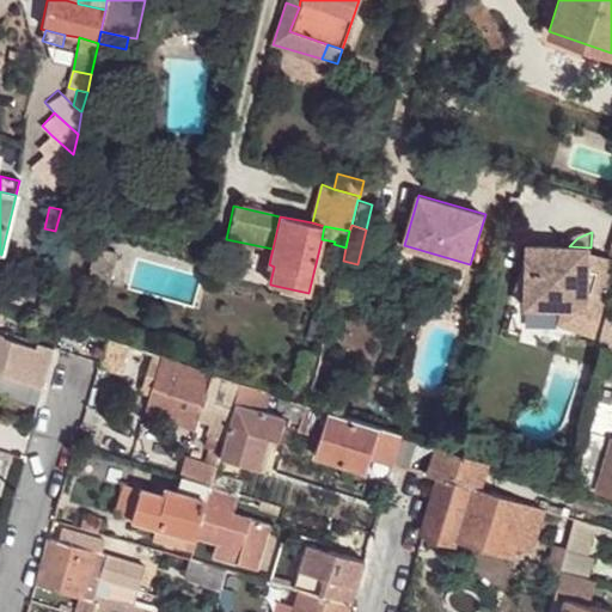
[(591,248),(569,246),(530,245),(518,291),(527,293),(527,307),(567,308),(561,326),(597,336),(611,280),(611,274),(591,268),(591,254),(591,248)]
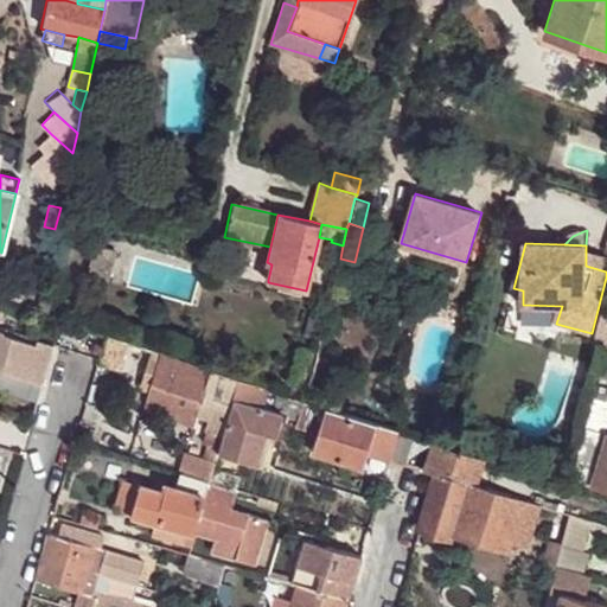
[(108,281),(117,251),(96,244),(87,275),(108,281)]
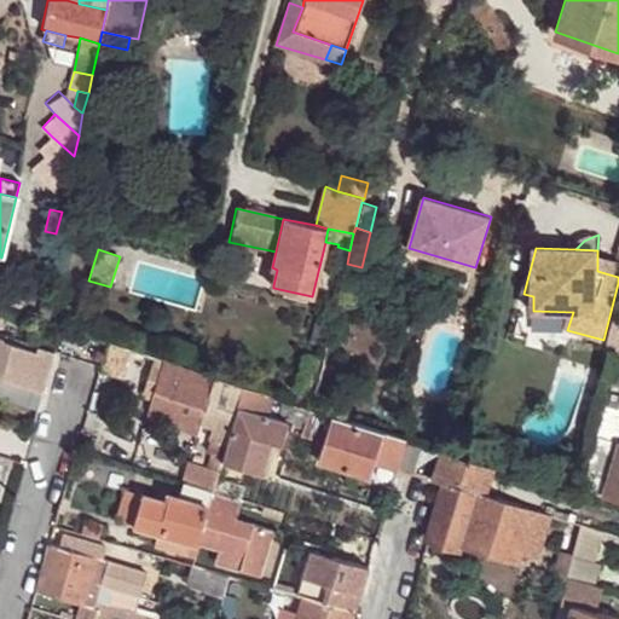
[(618,262),(597,256),(597,271),(618,277),(618,262)]
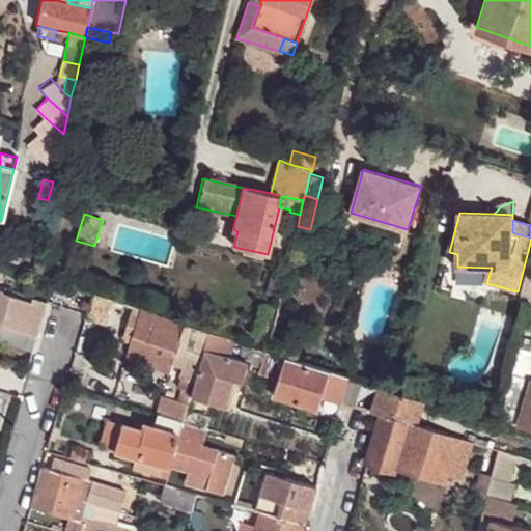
[(520,303),(530,305),(530,274),(528,273),(520,303)]
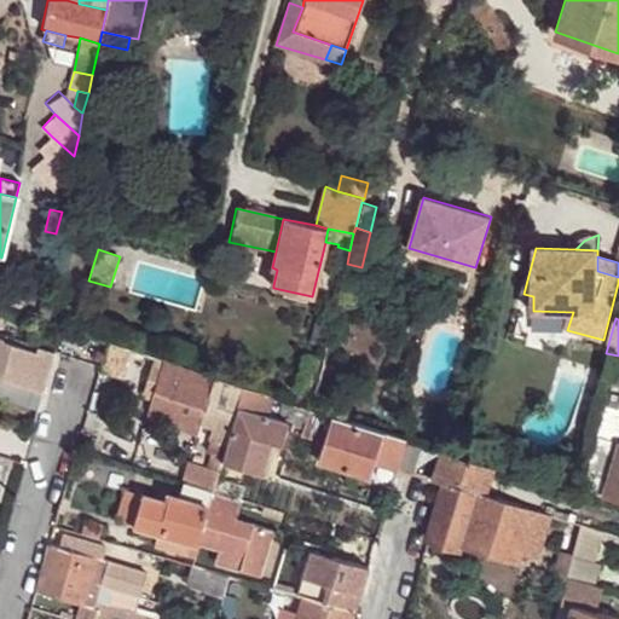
[(0,377),(42,391),(53,353),(55,351),(0,334),(0,377)]
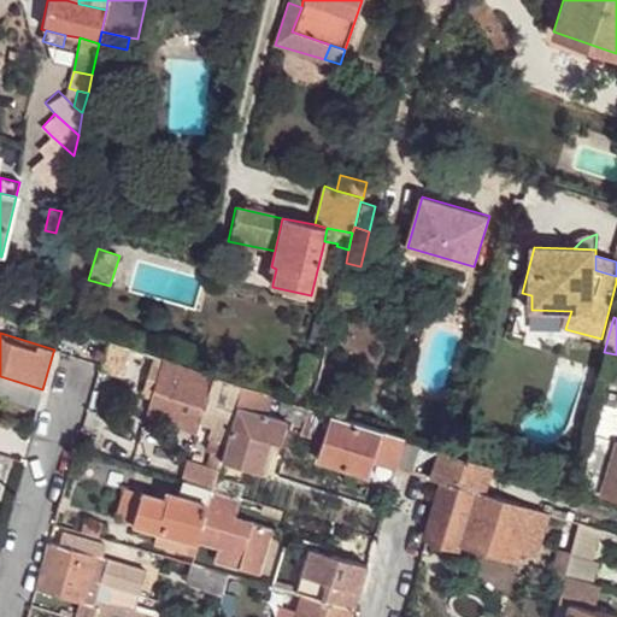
[(104,356),(100,368),(117,374),(121,360),(104,356)]
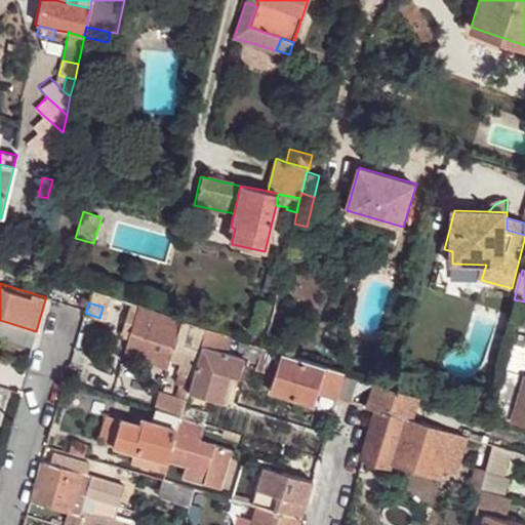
[(138,310),(131,333),(136,334),(143,317),(179,328),(182,323),(138,310)]
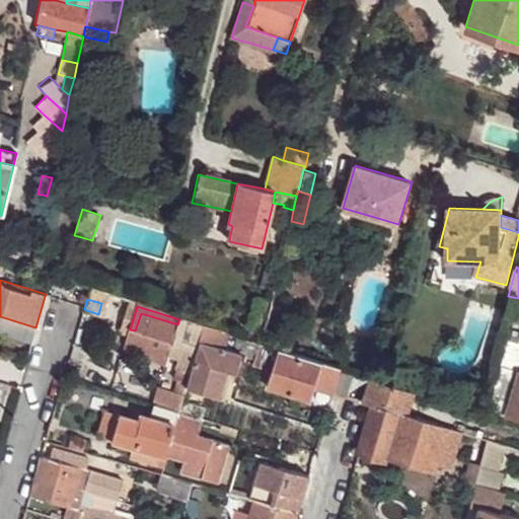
[(135,330),(130,329),(123,351),(165,364),(168,354),(178,357),(175,367),(177,368),(174,378),(179,380),(175,392),(157,387),(152,403),(154,404),(156,404),(178,412),(182,398),(184,390),(186,387),(189,378),(191,366),(203,325),(180,318),(179,319),(177,324),(141,313),(135,330)]
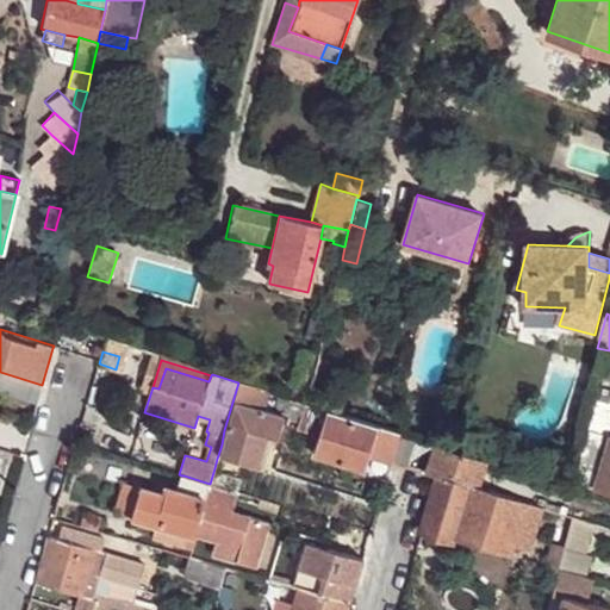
[(0,388),(37,402),(42,385),(0,372),(0,388)]
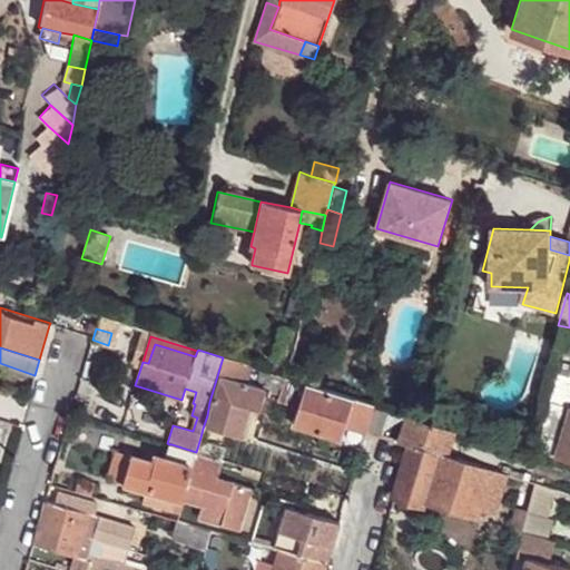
[(252,366),(223,357),(209,402),(219,406),(217,419),(235,424),(252,366)]
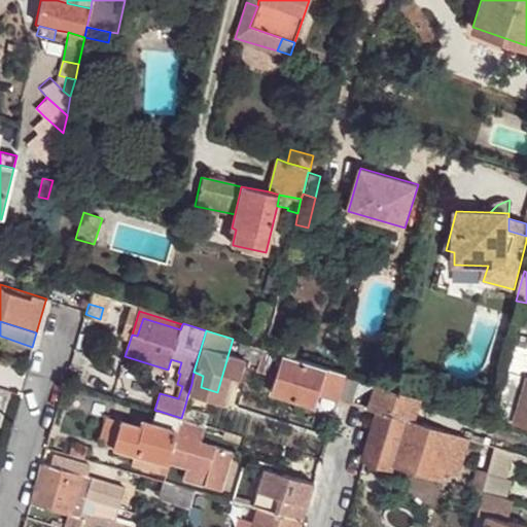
[(519,331),(516,345),(526,347),(526,344),(526,334),(519,331)]
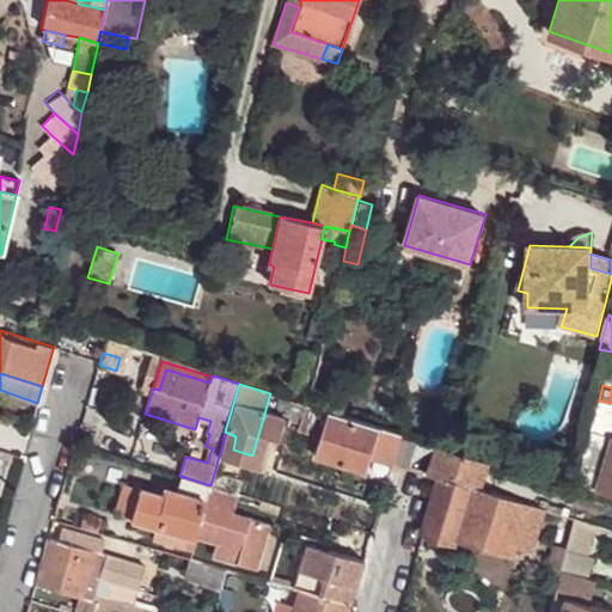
[(236,436),(225,432),(222,446),(219,457),(261,470),(270,439),(277,441),(285,420),(273,416),(279,397),(270,393),(252,456),(233,450),(236,436)]
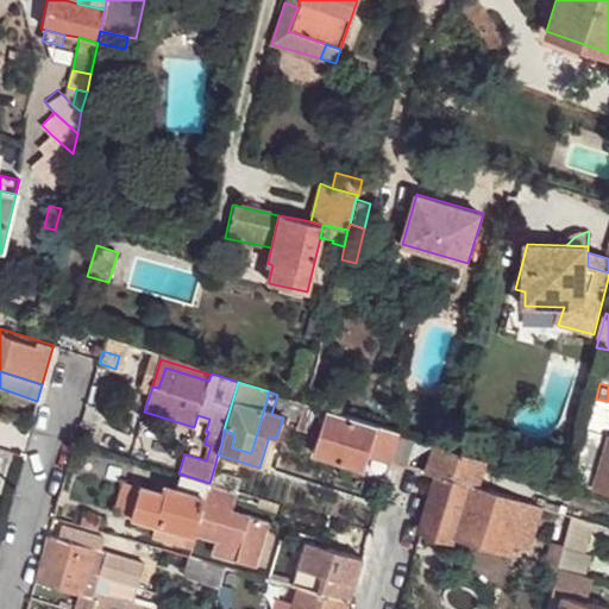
[(303,402),(296,401),(277,395),(271,414),(283,418),(286,419),(297,421),(296,426),(303,428),(311,405),(303,402)]
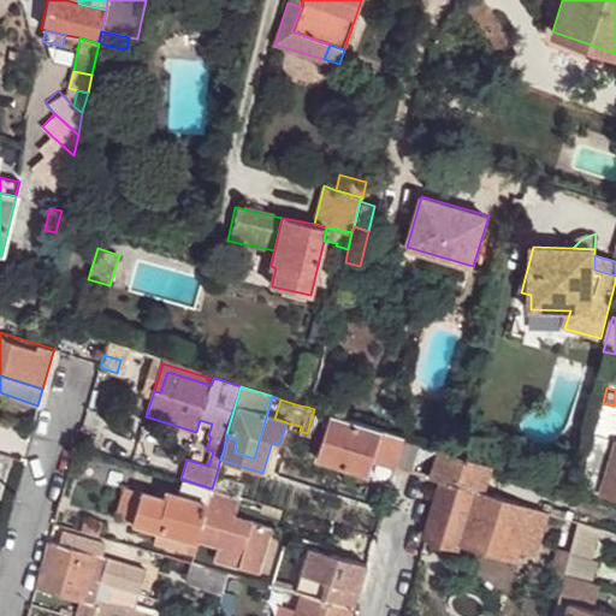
[(594,432),(612,438),(615,426),(615,406),(603,403),(594,432)]
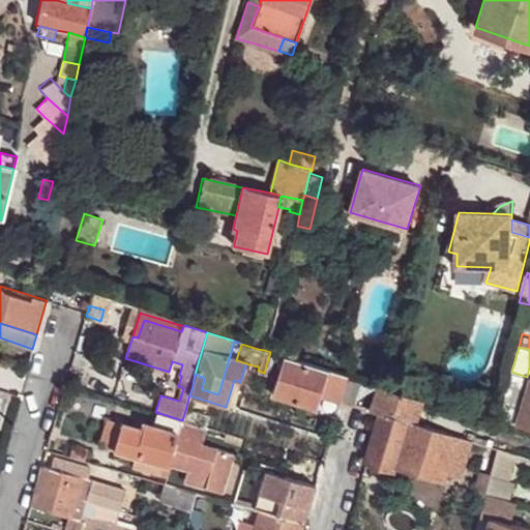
[(322,388),(341,394),(346,378),(286,357),(273,391),(296,399),(295,403),(316,410),(321,392),(322,388)]
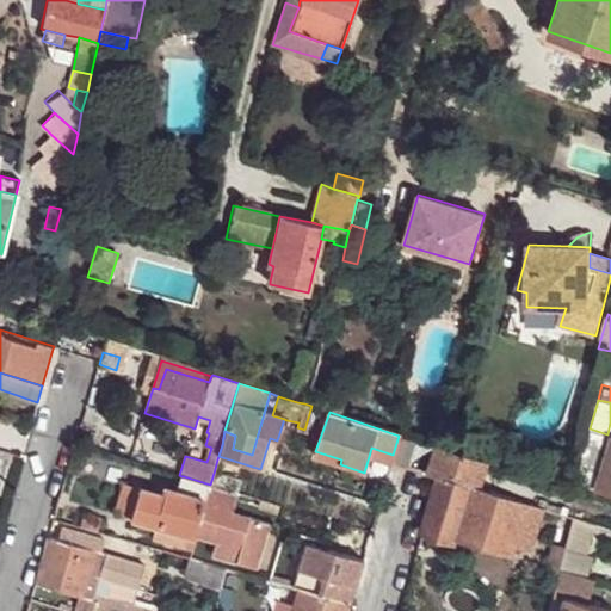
[(610,436),(608,434),(590,429),(576,476),(575,481),(610,492),(610,436)]
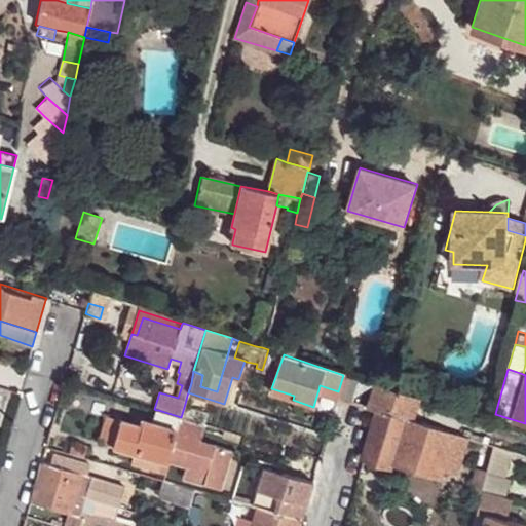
[(337,399),(352,403),(359,380),(343,375),(338,391),(337,395),(336,399),(337,399)]
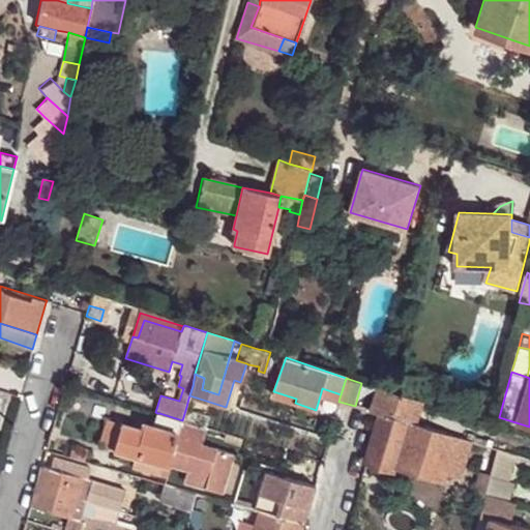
[(321,392),(340,398),(341,394),(322,388),(321,392)]
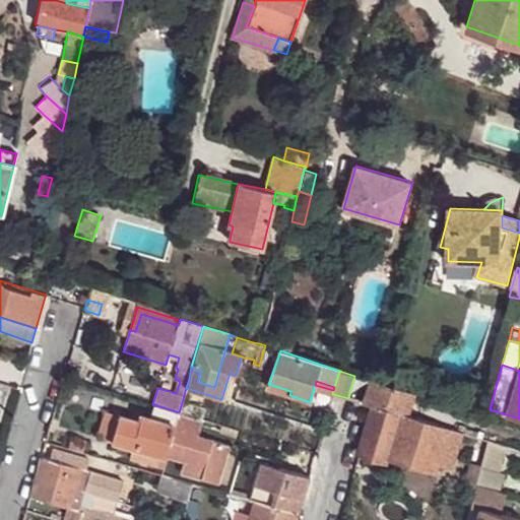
[(364,403),(374,406),(374,404),(400,412),(406,414),(407,411),(412,394),(371,381),(364,403)]
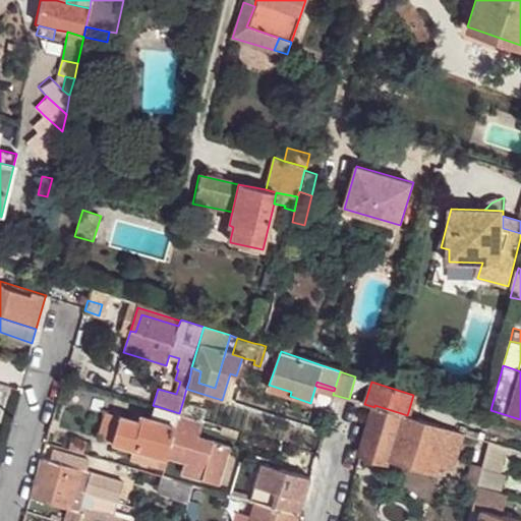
[(268,389),(290,396),(291,392),(269,385),(268,389)]
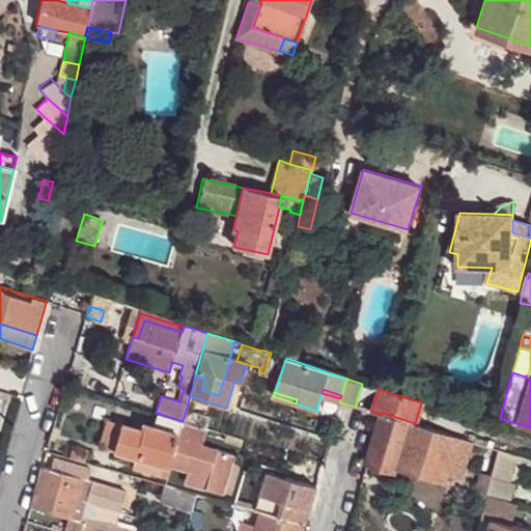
[(187,408),(183,421),(191,423),(194,412),(194,410),(187,408)]
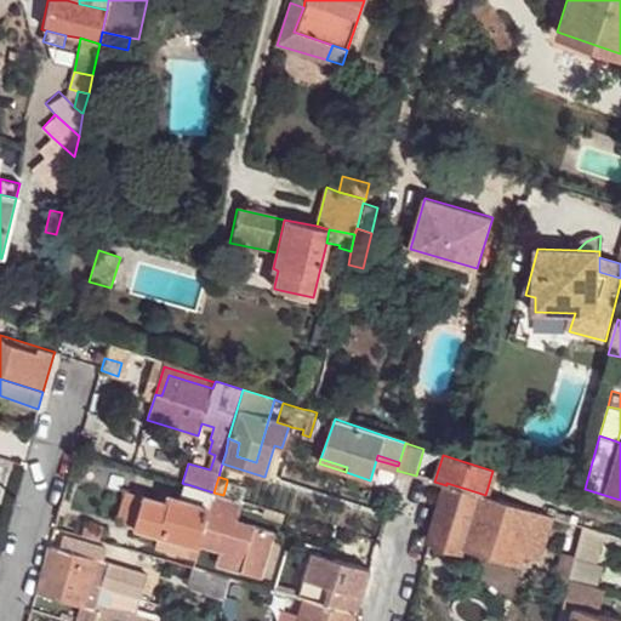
[(227,482),(223,495),(241,502),(246,488),(227,482)]
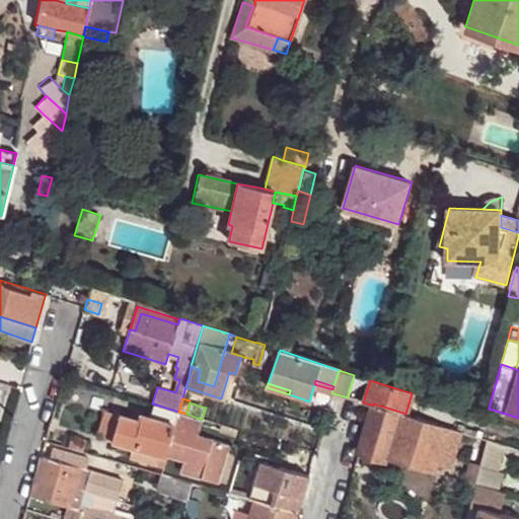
[(373,405),(360,453),(385,459),(387,455),(399,412),(373,403),(373,405)]
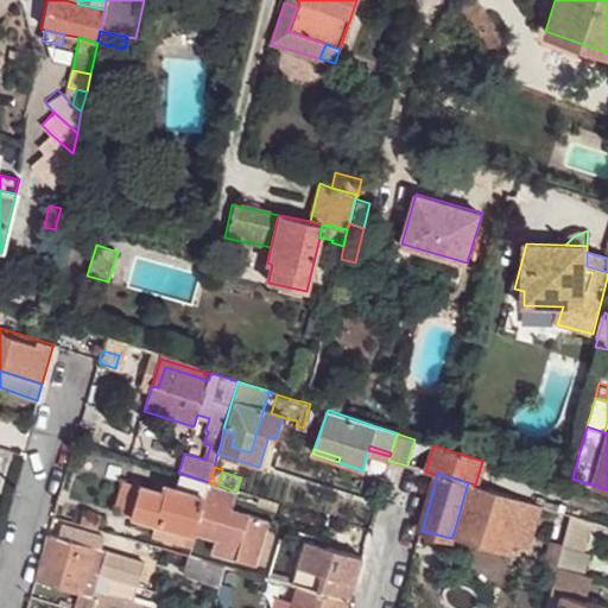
[(209,482),(183,474),(178,491),(166,487),(164,493),(157,523),(195,533),(204,498),(209,482)]
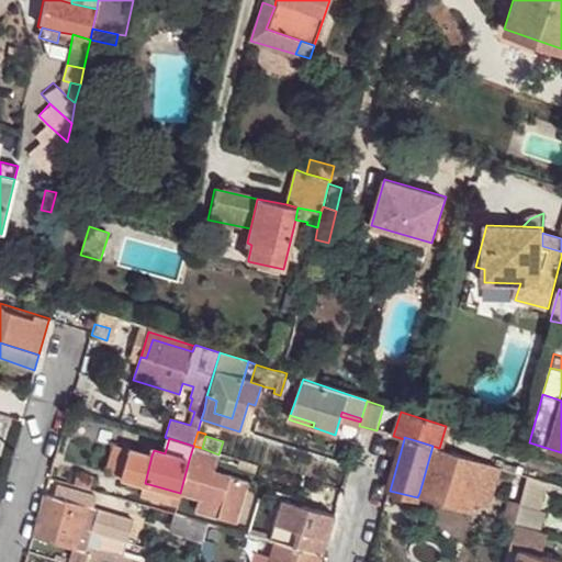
[(439,448),(433,446),(419,493),(472,508),(475,496),(486,459),(440,445),(439,448)]
